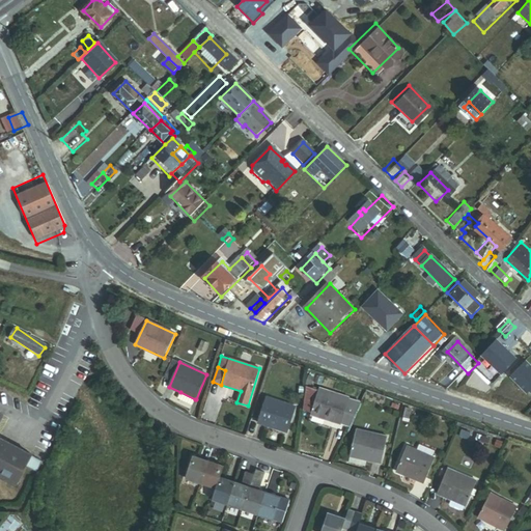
[(311,414),(341,424),(350,398),(319,388),(311,414)]
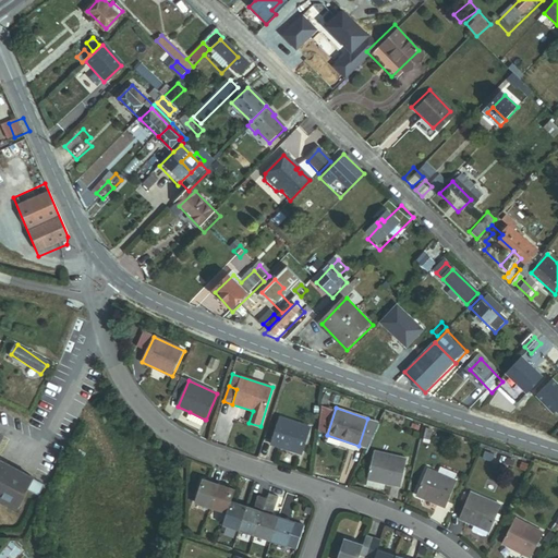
[(186,419),(203,426),(205,420),(190,412),(186,419)]
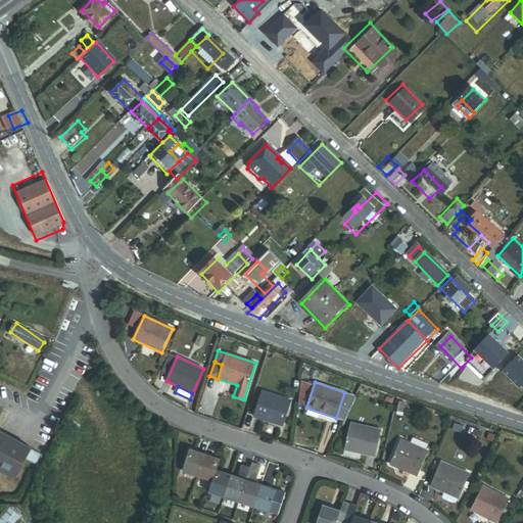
[(254,416),(283,425),(291,400),(263,391),(254,416)]
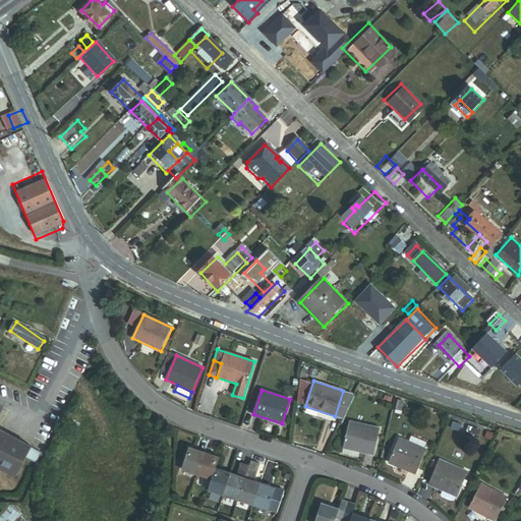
[(342,418),(353,394),(343,391),(335,416),(342,418)]
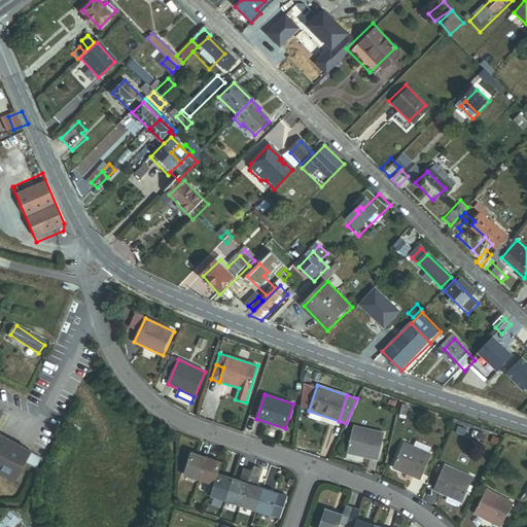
[(364,456),(378,459),(384,433),(353,426),(348,452),(364,456)]
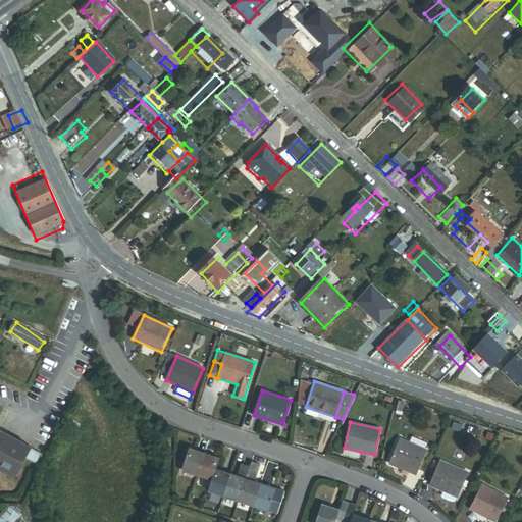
[(461,432),(463,426),(454,422),(452,429),(461,432)]
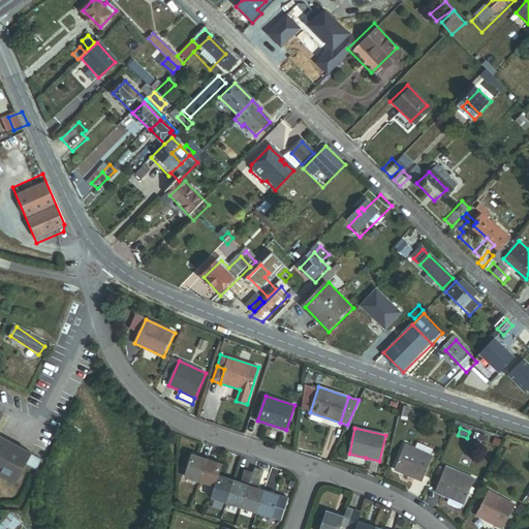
[(0,435),(0,474),(14,483),(26,463),(36,468),(41,459),(0,435)]
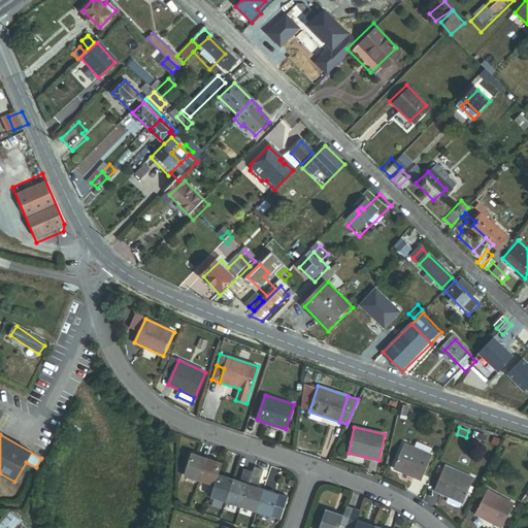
[(430,454),(432,449),(418,442),(416,448),(430,454)]
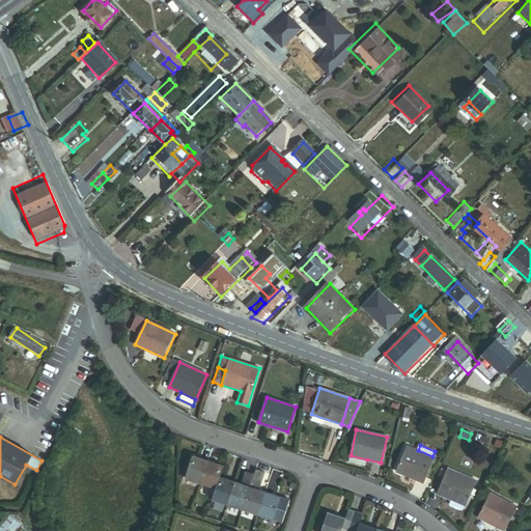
[(396,471),(424,482),(435,457),(432,456),(418,450),(407,446),(396,471)]
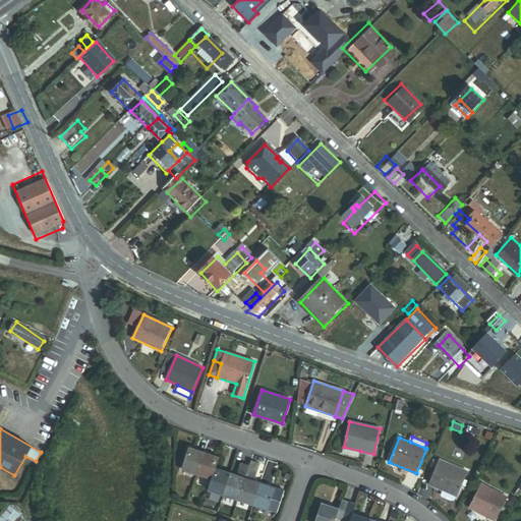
[(182,468),(198,474),(206,452),(190,447),(182,468)]
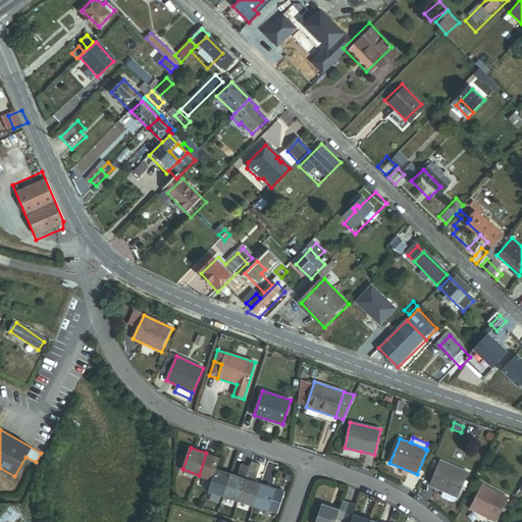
[(361,452),(345,448),(343,454),(359,458),(361,452)]
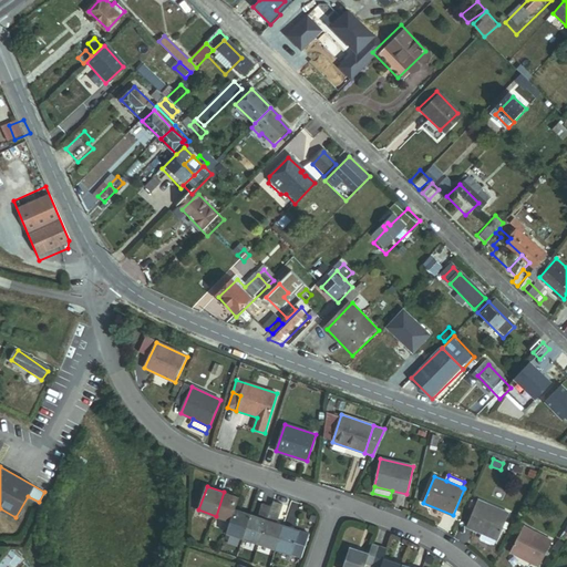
[(232,522),(235,509),(239,497),(224,492),(216,516),(232,522)]
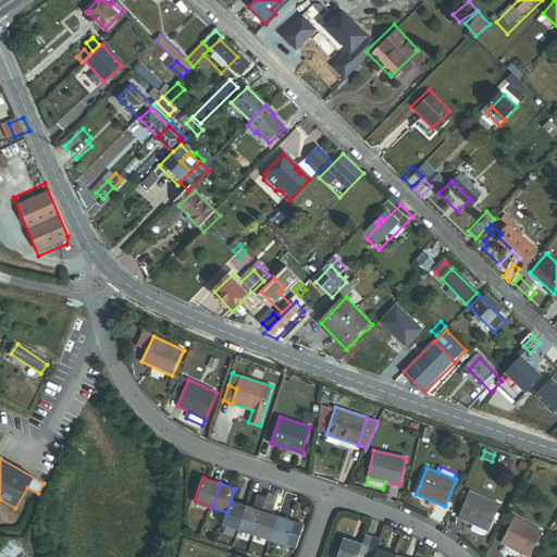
[(458,517),(487,530),(499,505),(470,491),(458,517)]
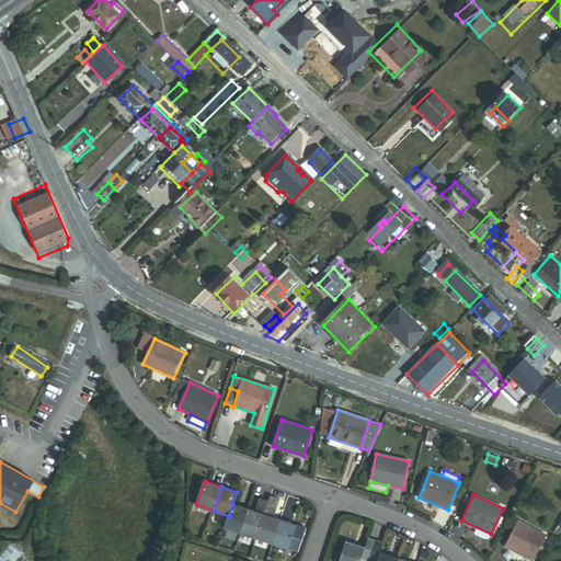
[(272,514),(276,515),(282,500),(271,496),(268,504),(265,515),(271,517),(272,514)]
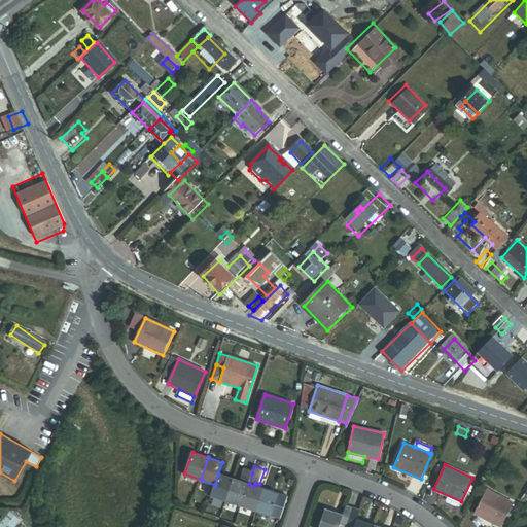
[(240,481),(249,484),(252,473),(244,470),(240,481)]
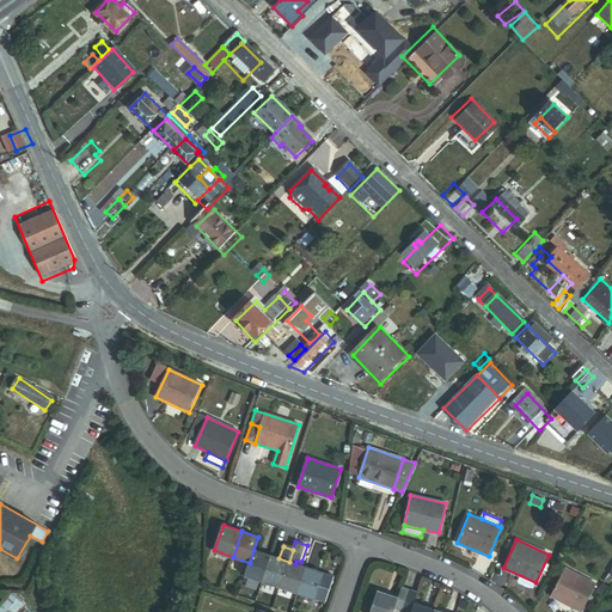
[(245,575),(263,581),(271,556),(254,550),(250,563),(248,569),(245,575)]
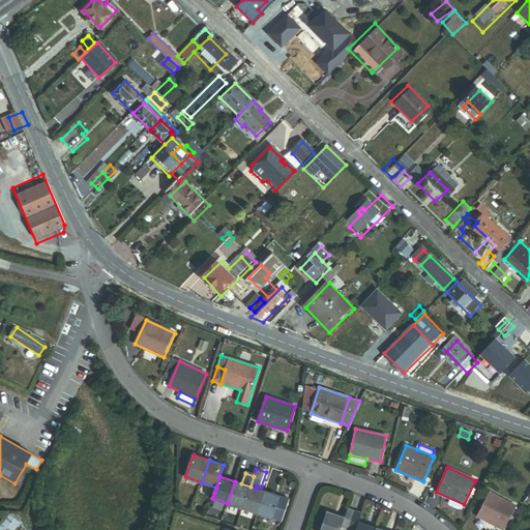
[(228,503),(242,508),(251,487),(241,483),(235,481),(228,503)]
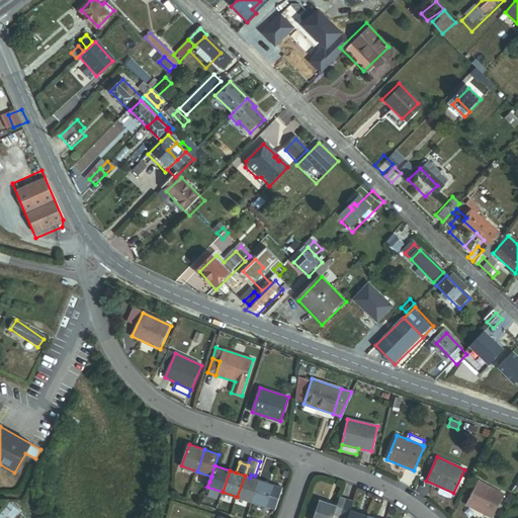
[(237,497),(252,502),(259,481),(254,479),(250,478),(245,476),(237,497)]
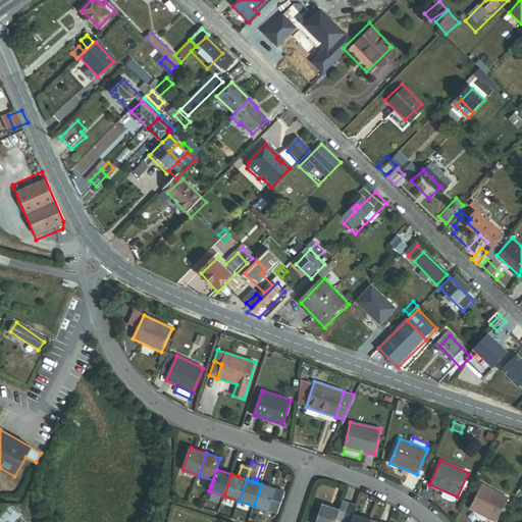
[(254,506),(269,511),(275,489),(261,484),(254,506)]
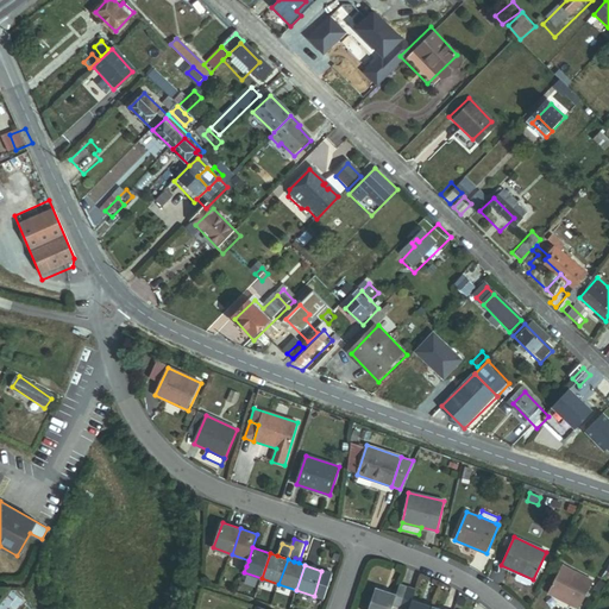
[(548,594),(578,608),(592,582),(563,566),(548,594)]
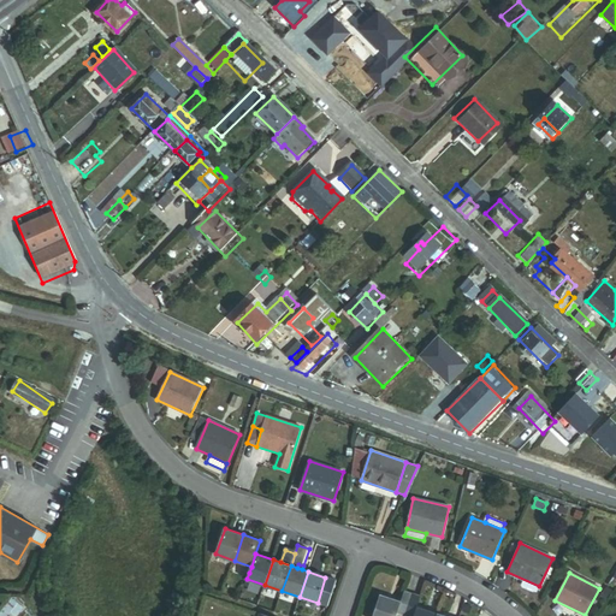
[(318,603),(327,606),(336,581),(325,578),(318,603)]
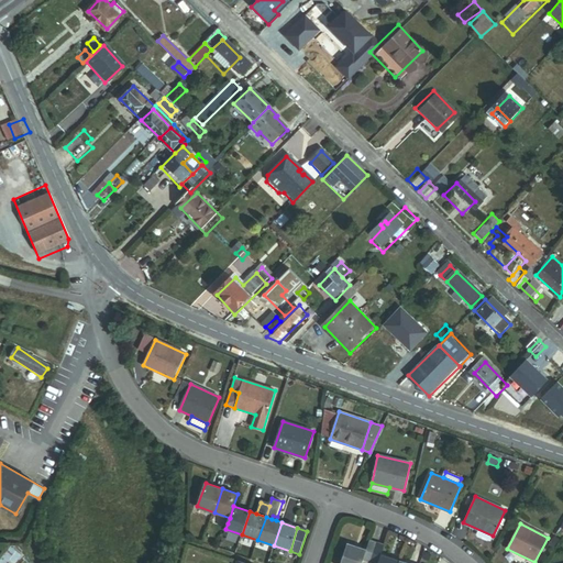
[(255,548),(271,553),(274,545),(257,540),(255,548)]
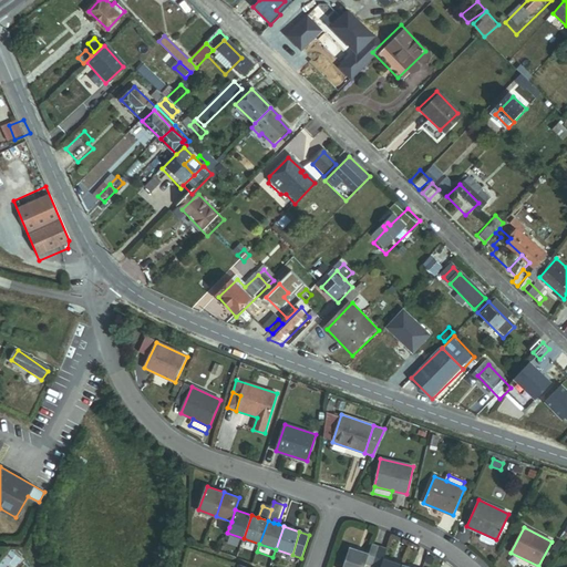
[(363,566),(366,563),(373,565),(379,546),(371,544),(369,554),(350,547),(343,566),(363,566)]
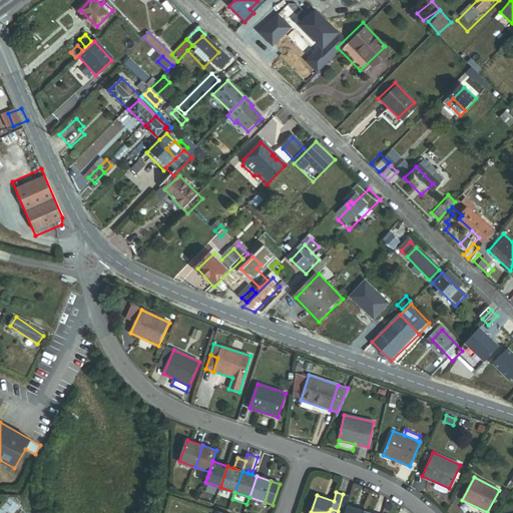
[(362,512),(364,511),(347,505),(350,497),(343,494),(338,511),(342,512),(362,512)]
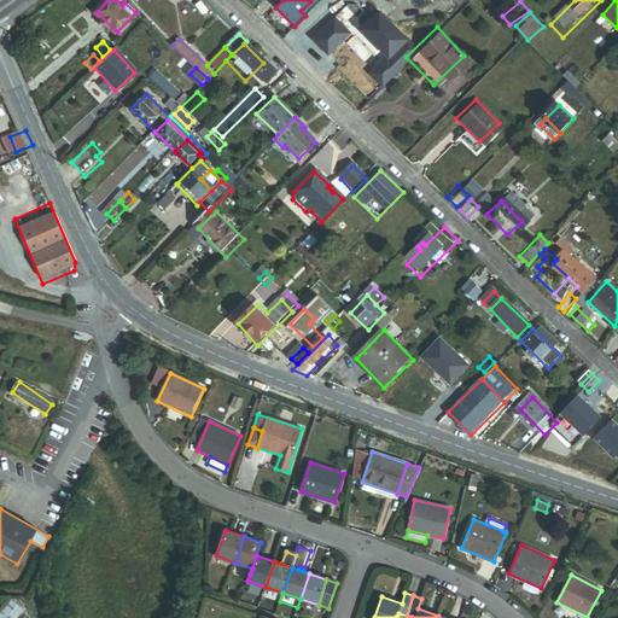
[(18,617),(24,607),(11,600),(5,611),(18,617)]
